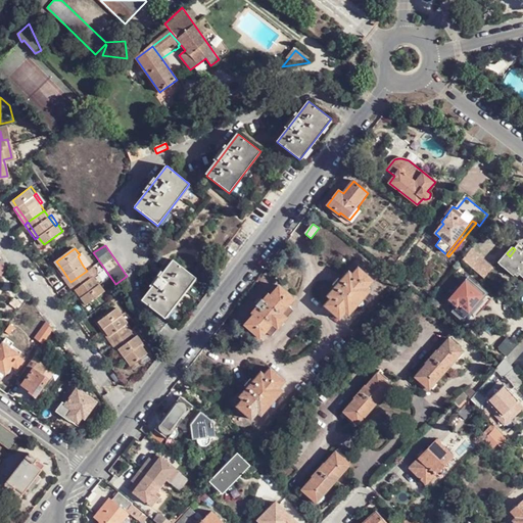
[(471,248),(461,260),(483,279),(493,267),(471,248)]
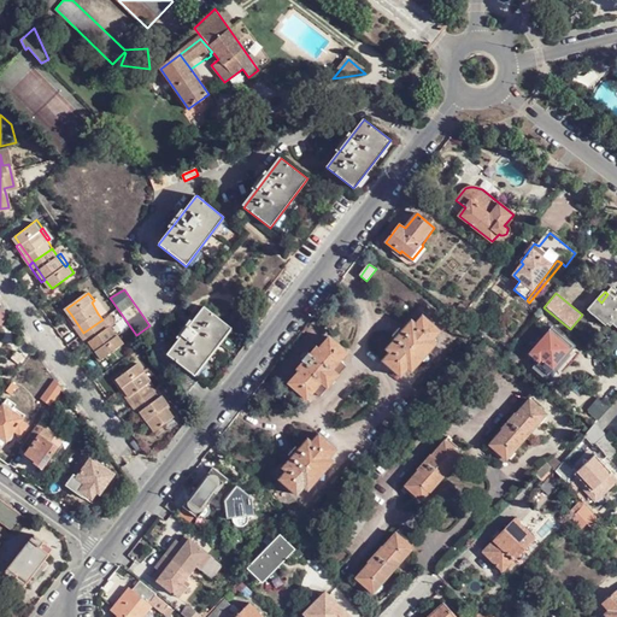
[(601,303),(598,299),(588,310),(607,327),(609,324),(615,318),(616,319),(616,298),(610,293),(607,294),(601,303)]
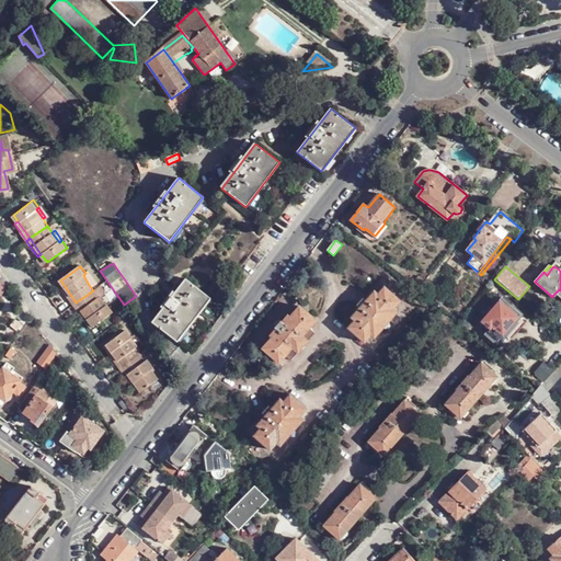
[(83,275),(89,285),(92,283),(86,273),(83,275)]
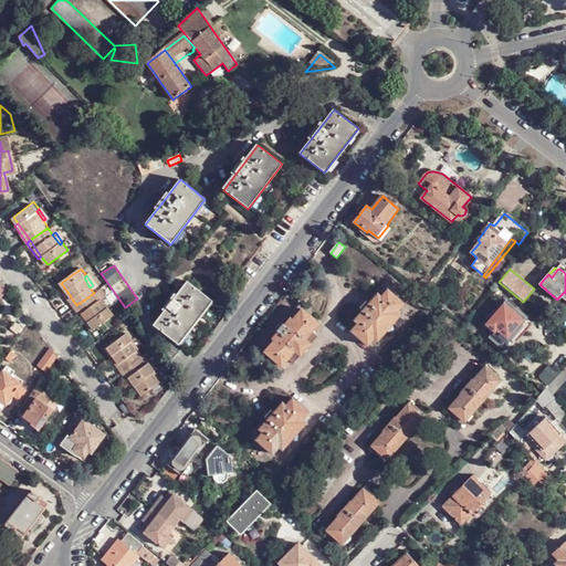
[(422,278),(415,287),(421,294),(430,283),(422,278)]
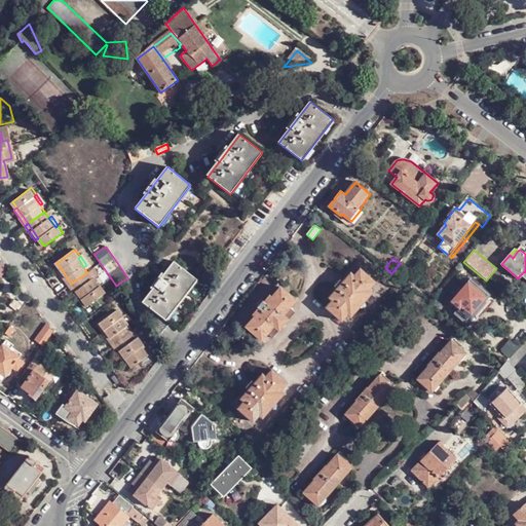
[(174,262),(143,302),(166,321),(197,279),(174,262)]
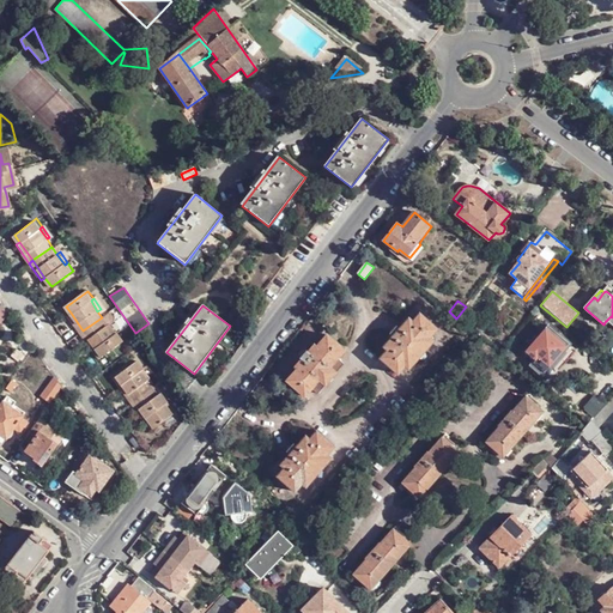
[(109,311),(102,317),(107,325),(111,322),(115,321),(109,311)]
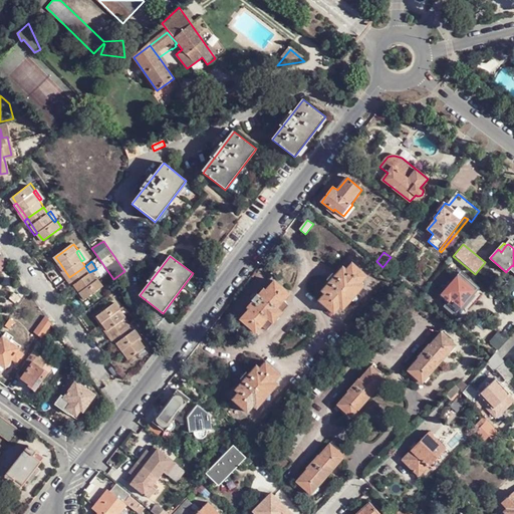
[(69,277),(59,262),(56,264),(66,279),(69,277)]
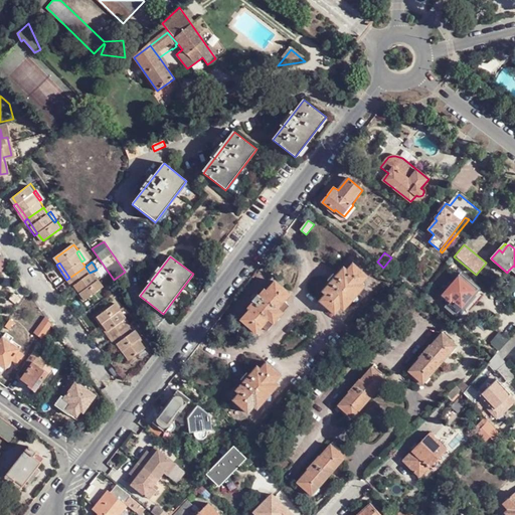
[(326,295),(320,302),(335,315),(340,309),(343,311),(365,287),(362,284),(368,277),(353,264),(347,270),(344,268),(336,277),(335,275),(329,282),(331,283),(323,293),(326,295)]
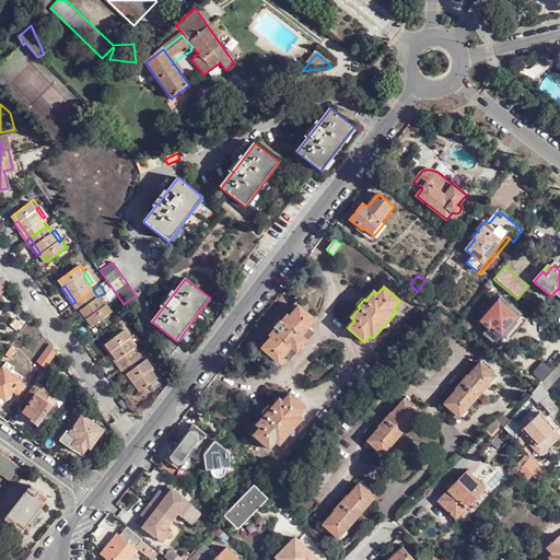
[(76,302),(88,317),(93,326),(114,312),(108,304),(105,306),(97,296),(93,290),(76,302)]
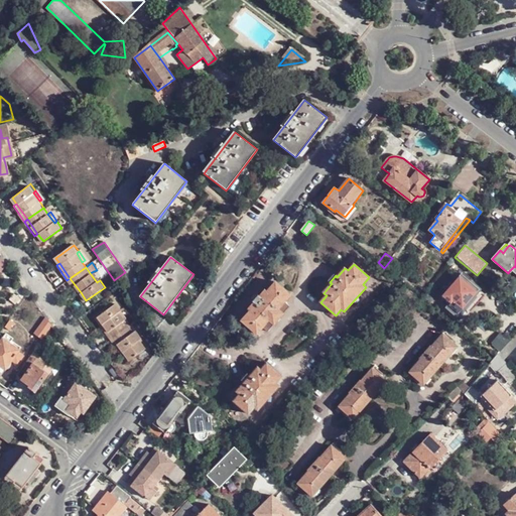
[(94,271),(90,273),(97,282),(100,280),(94,271)]
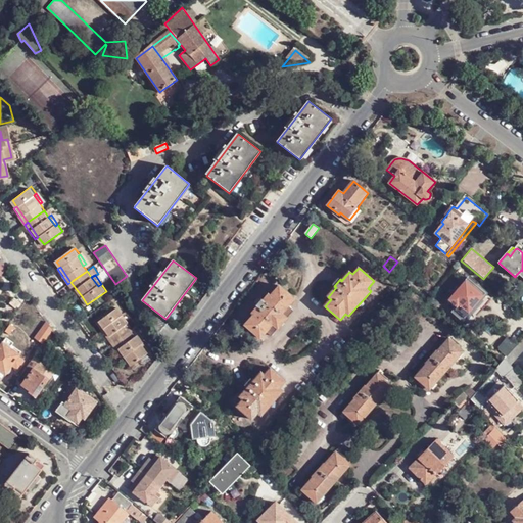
[(468,278),(448,300),(457,307),(458,308),(460,306),(468,314),(485,293),(468,278)]
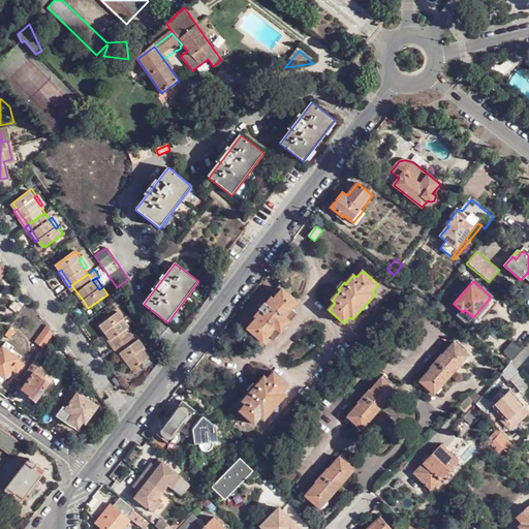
[(80,303),(83,300),(71,285),(68,287),(80,303)]
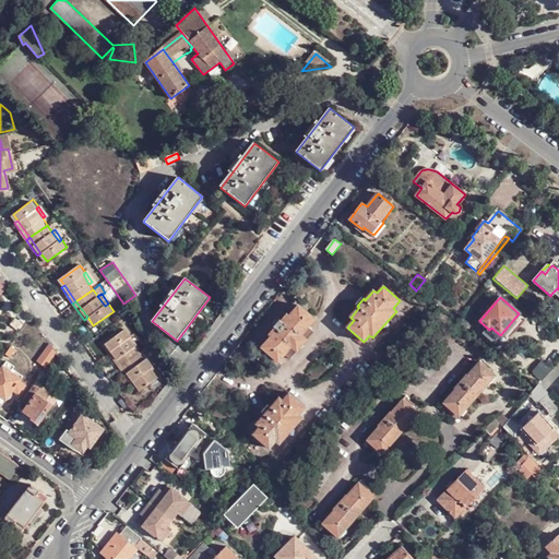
[(271,337),(262,347),(278,361),(285,355),(289,359),(314,332),(309,329),(314,321),(298,307),(289,317),(287,316),(282,322),(280,321),(273,328),(275,330),(270,335),(271,337)]
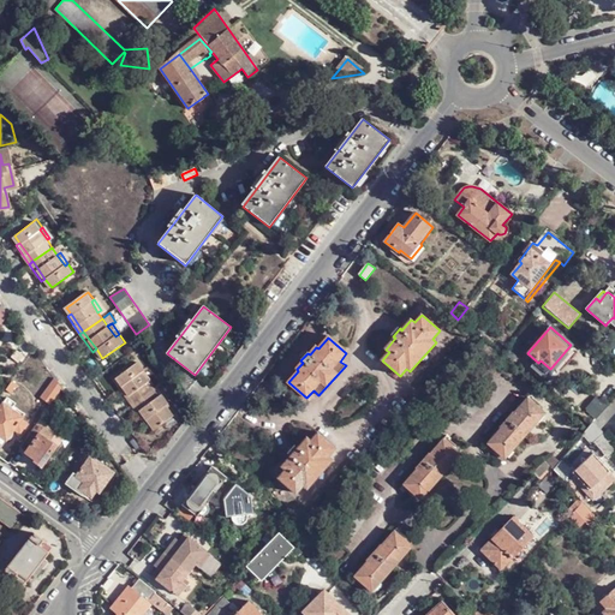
[(550,369),(547,374),(553,380),(578,351),(571,345),(550,369)]
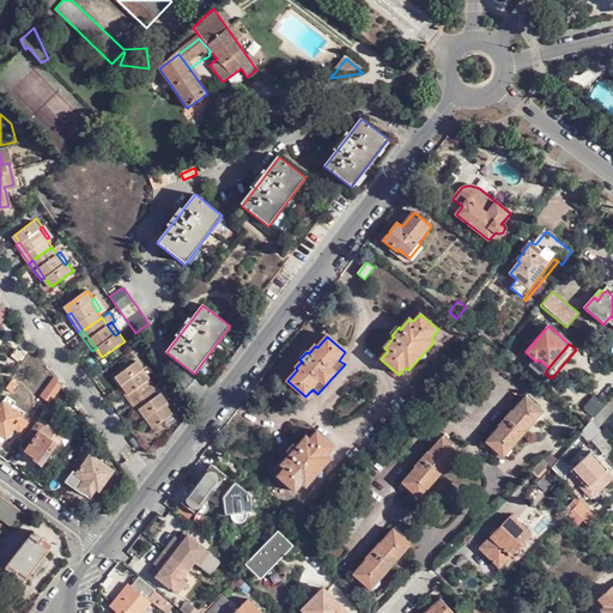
[(536,362),(535,360),(530,365),(542,375),(545,372),(548,368),(539,359),(536,362)]
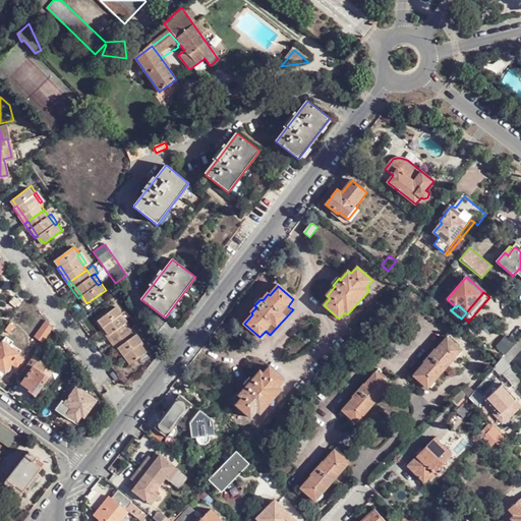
[(99,320),(103,325),(114,341),(129,329),(125,324),(120,315),(122,313),(117,306),(99,320)]
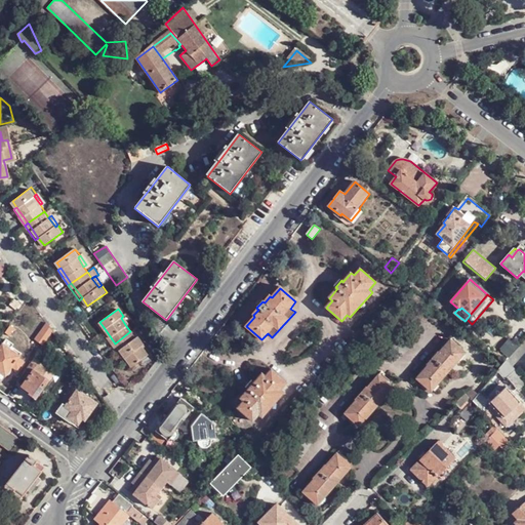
[(121,318),(126,326),(129,324),(123,316),(121,318)]
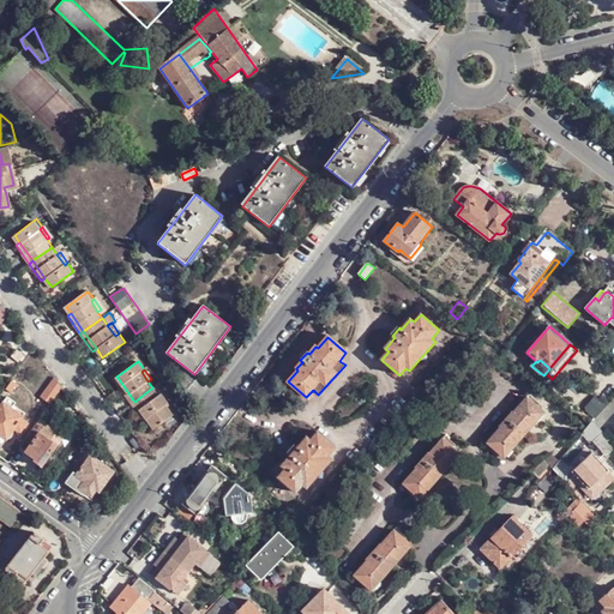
[(50,405),(62,387),(55,378),(41,398),(50,405)]
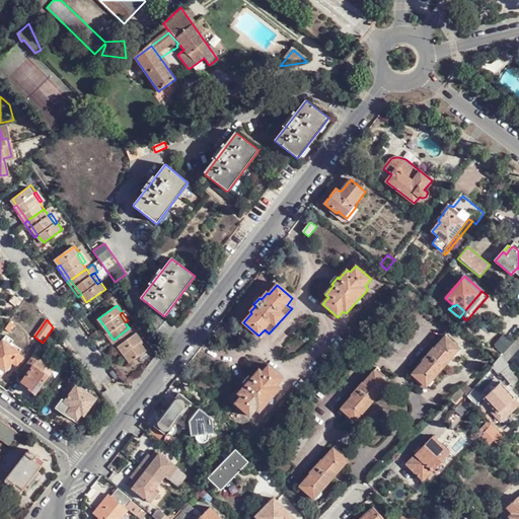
[(114,340),(102,323),(99,326),(110,342),(114,340)]
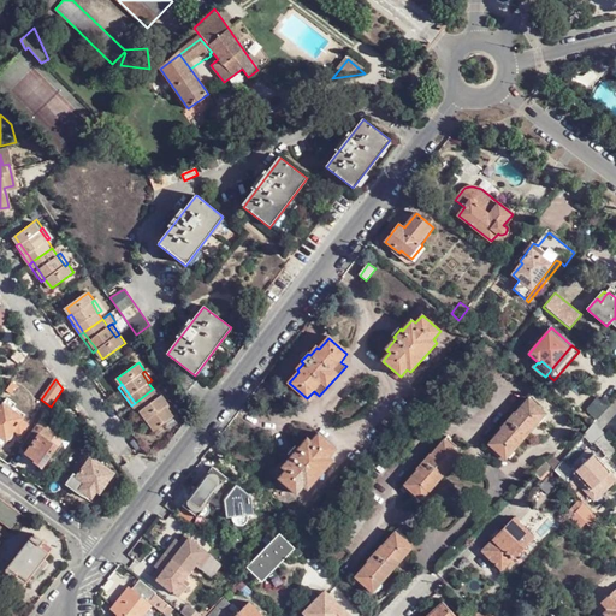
[(135,403),(148,421),(154,431),(177,415),(170,406),(166,409),(159,398),(153,389),(135,403)]
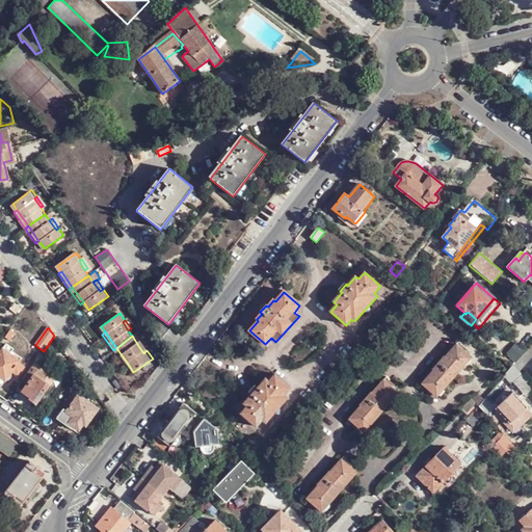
[(140,342),(137,344),(143,353),(147,350),(140,342)]
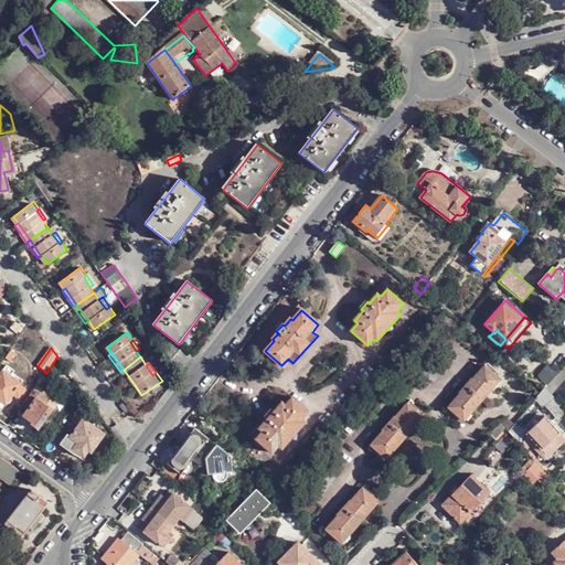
[(3,371),(0,375),(0,405),(2,407),(6,403),(7,404),(13,394),(19,397),(24,390),(19,385),(23,381),(12,373),(14,371),(7,365),(3,371)]
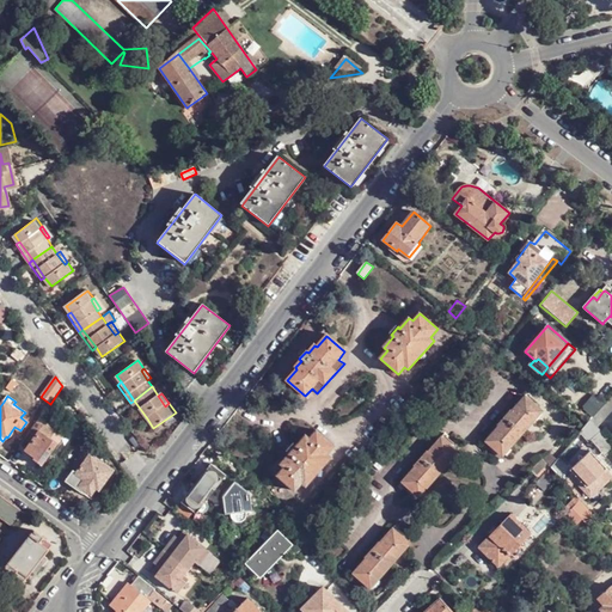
[(497,428),(485,441),(503,457),(543,411),(526,398),(513,411),(512,410),(497,427),(497,428)]
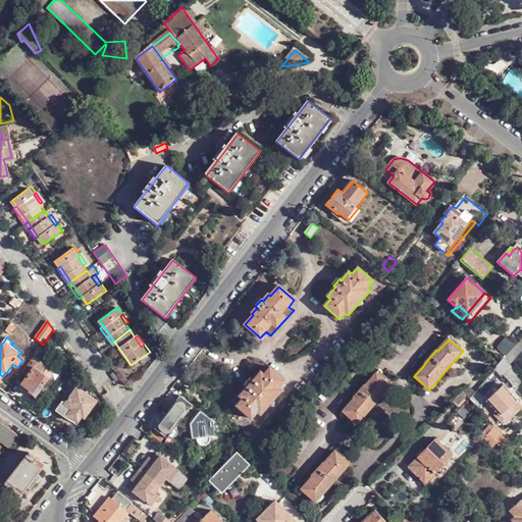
[(121,359),(125,357),(114,342),(111,344),(121,359)]
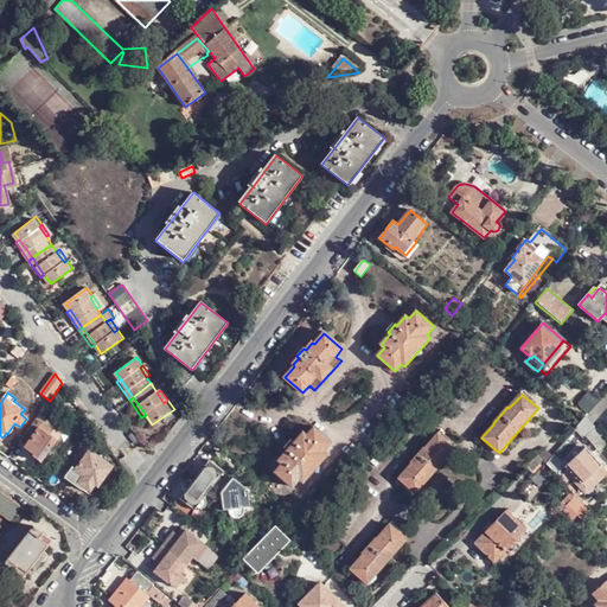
[(38,429),(32,425),(21,442),(26,446),(26,447),(36,454),(34,457),(42,462),(64,432),(45,417),(39,426),(40,426),(38,429)]
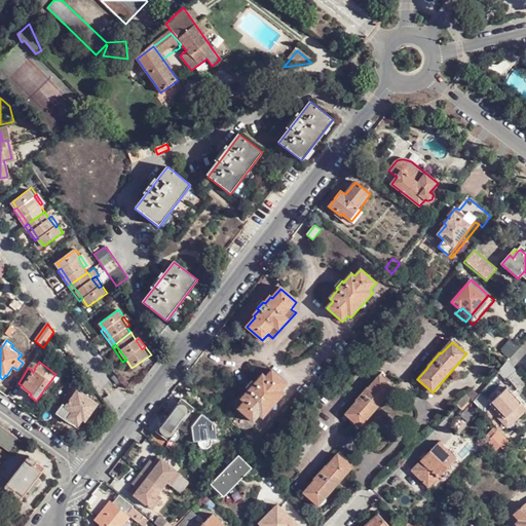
[(506,364),(500,371),(508,378),(517,371),(510,362),(506,364)]
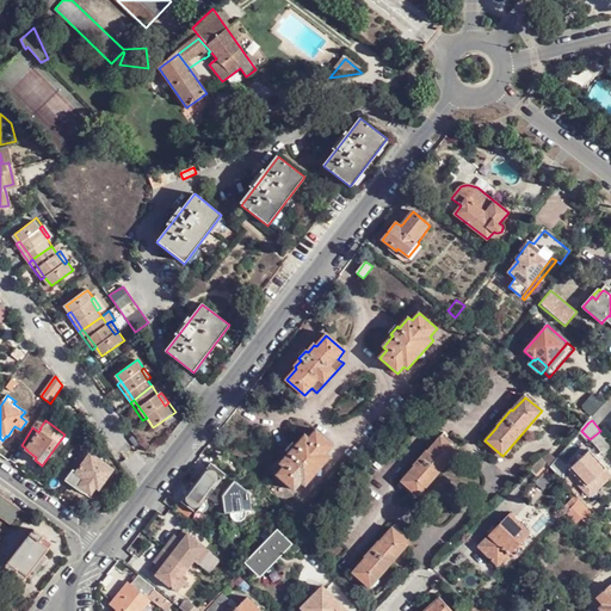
[(284,467),(277,475),(295,491),(302,482),(306,486),(331,456),(327,454),(334,445),(316,430),(309,438),(306,434),(297,445),(294,442),(287,451),(289,452),(281,463),(284,467)]
